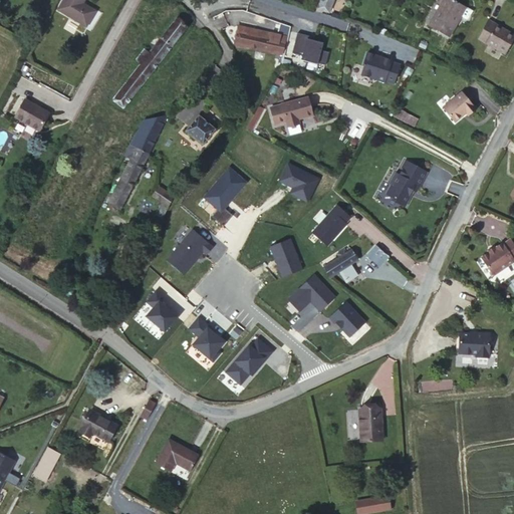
[(63,0),(58,9),(86,26),(95,11),(82,3),(83,0),(63,0)]
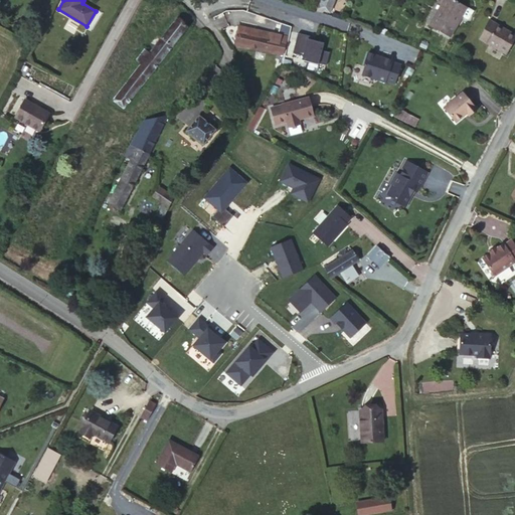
[(329,12),(334,0),(321,0),(318,9),(329,12)]
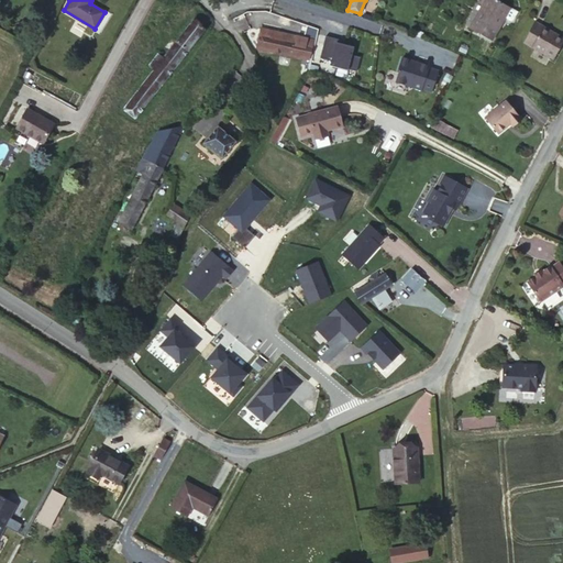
[(517,12),(496,0),(486,0),(471,29),(490,40),(505,18),(510,21),(512,20),(517,12)]
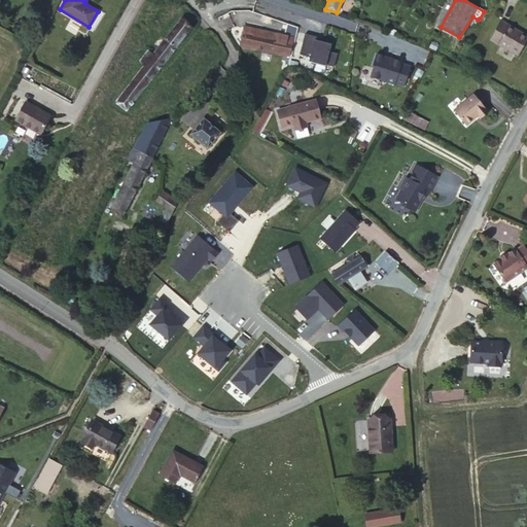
[(144,66),(139,72),(149,80),(150,80),(191,28),(180,19),(152,55),(147,50),(139,62),(144,66)]
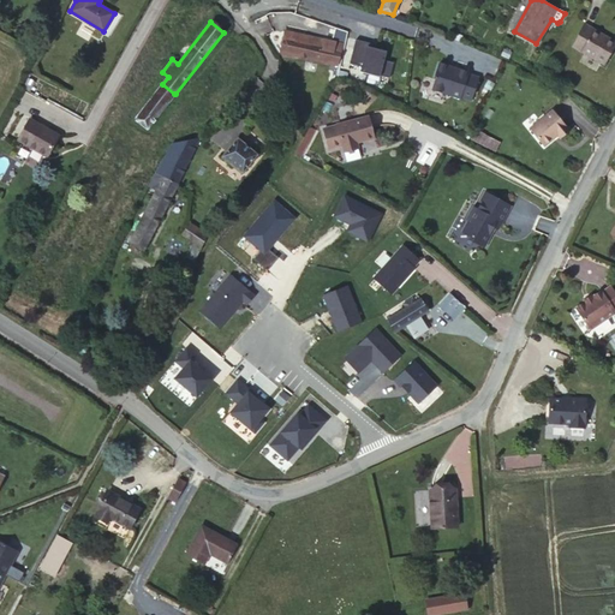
[(604,65),(614,47),(614,41),(584,23),(571,46),(604,65)]
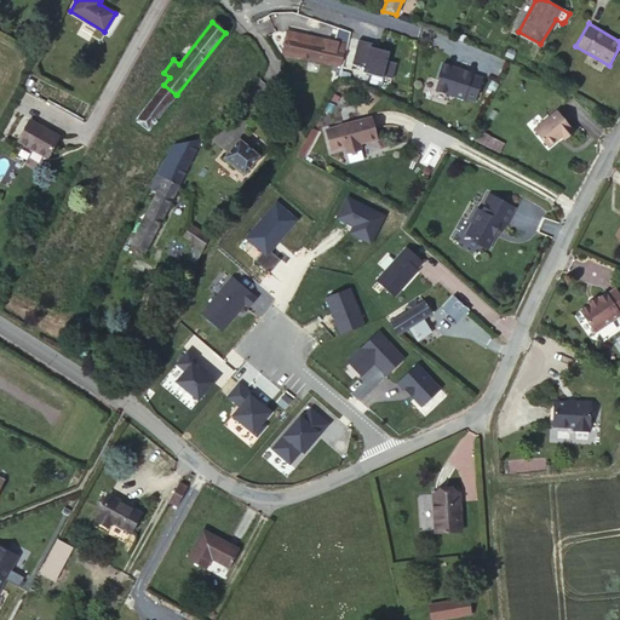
[(298,39),(287,36),(283,52),(328,62),(329,58),(342,62),(345,49),(338,47),(339,41),(299,33),(298,39)]
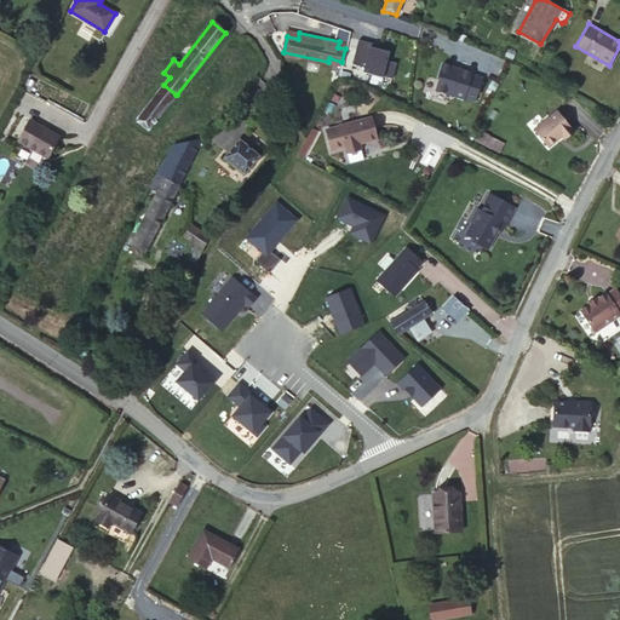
[(383,76),(392,79),(396,63),(388,61),(390,52),(379,49),(371,46),(372,42),(360,39),(352,63),(365,67),(363,72),(383,78),(383,76)]
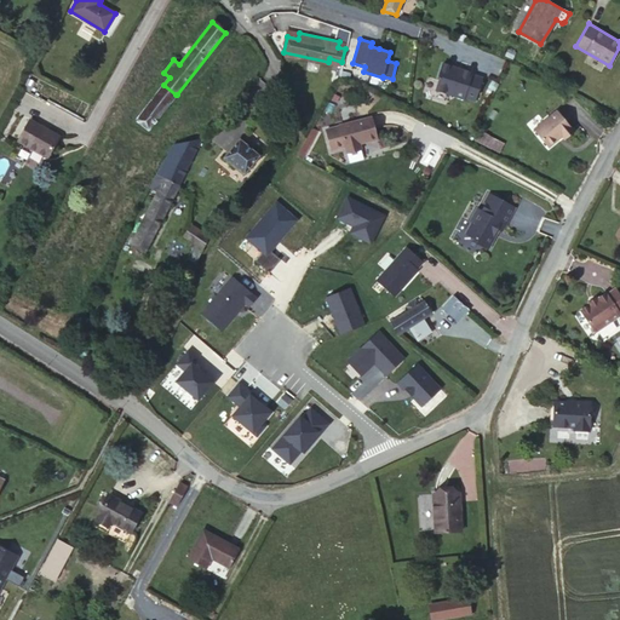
[(452,67),(442,64),(437,80),(438,80),(436,90),(459,97),(459,96),(470,99),(477,76),(466,74),(468,72),(458,69),(457,70),(452,68),(452,67)]
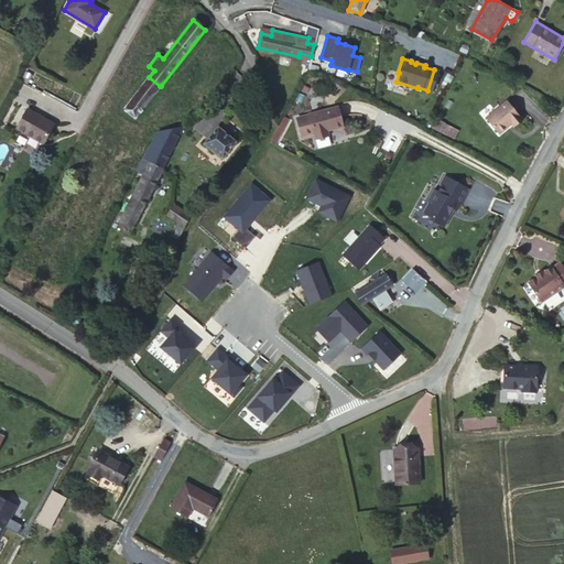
[(25,72),(22,80),(28,84),(32,75),(25,72)]
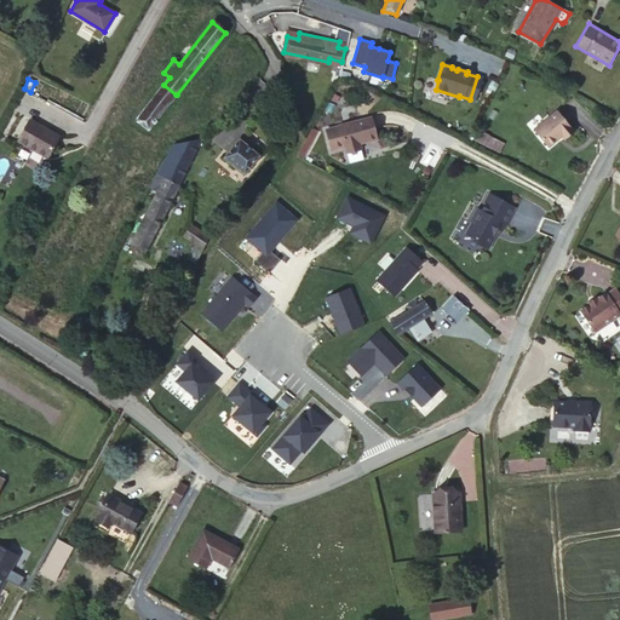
[(166,107),(176,95),(164,85),(154,97),(166,107)]
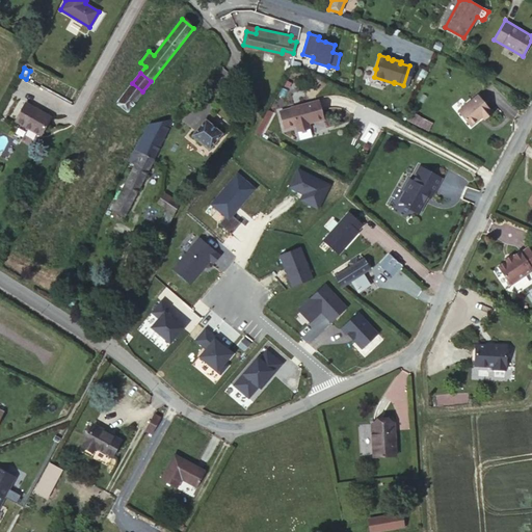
[(135,102),(142,91),(132,83),(125,94),(135,102)]
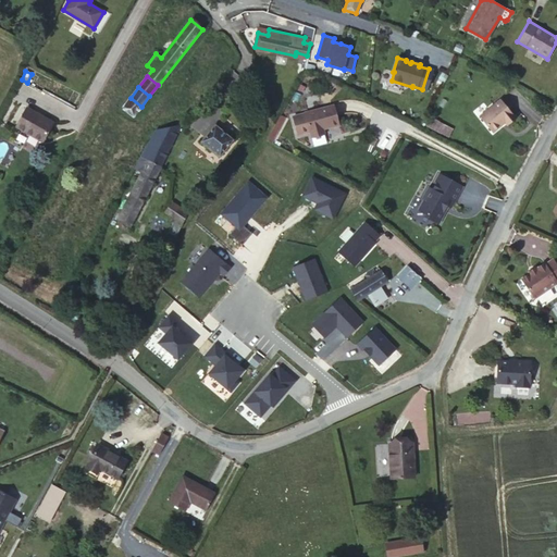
[(133,116),(141,107),(131,98),(122,109),(133,116)]
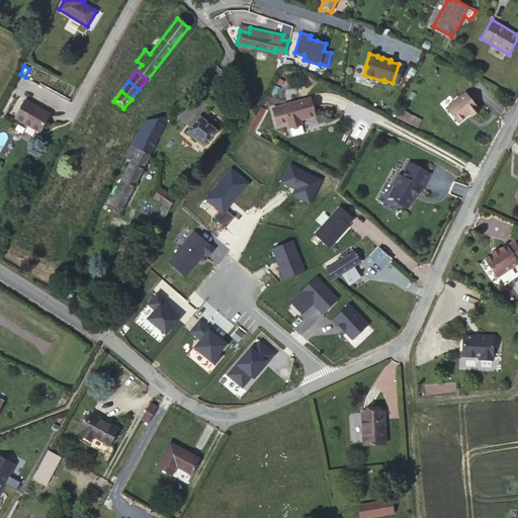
[(469,113),(471,116),(480,110),(465,92),(446,108),(458,123),(469,113)]
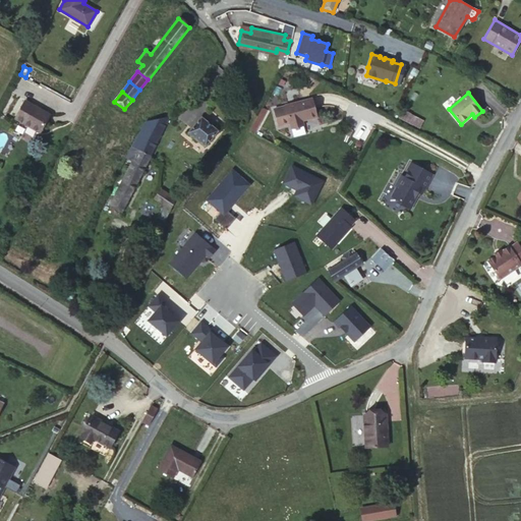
[(317,115),(311,97),(274,109),(279,126),(290,122),(291,127),(303,123),(302,120),(317,115)]
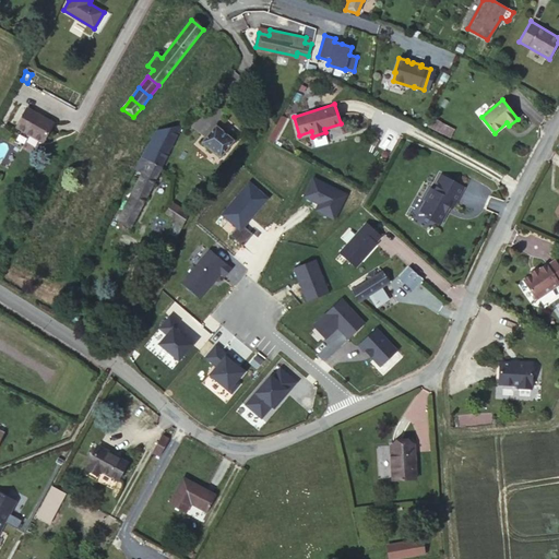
[(43,142),(54,123),(27,108),(18,128),(43,142)]
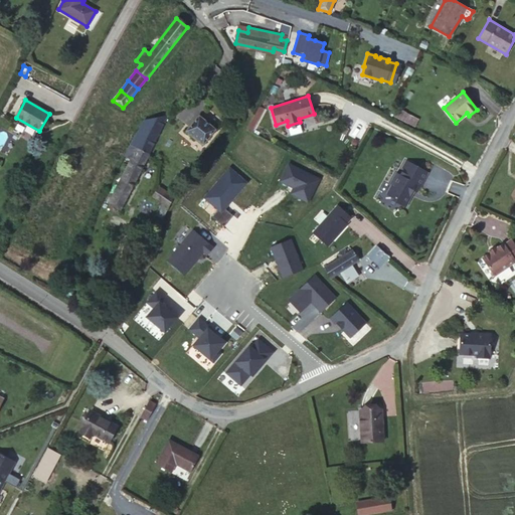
[(404,113),(398,110),(394,117),(400,121),(401,120),(404,114),(404,113)]
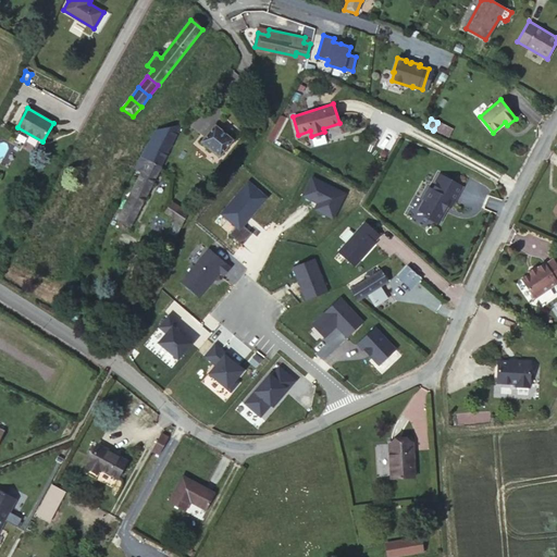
[(453,132),(437,123),(434,130),(448,138),(453,132)]
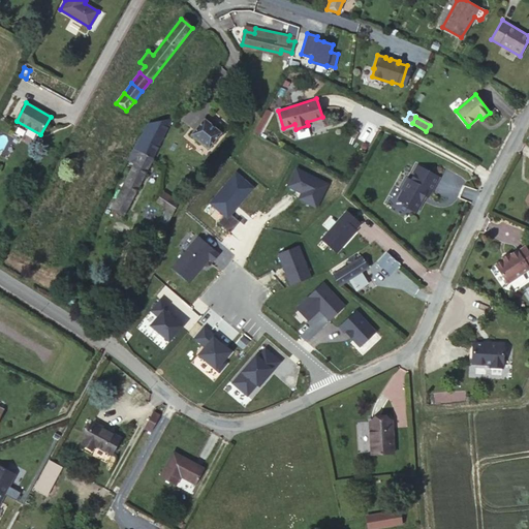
[(152,158),(172,119),(148,123),(133,149),(152,158)]
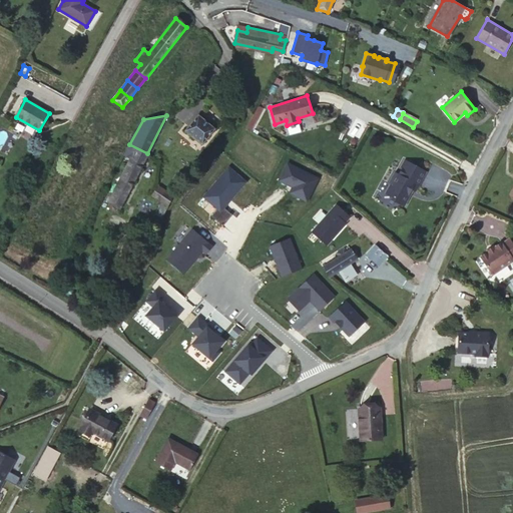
[(201,144),(214,128),(198,115),(185,131),(201,144)]
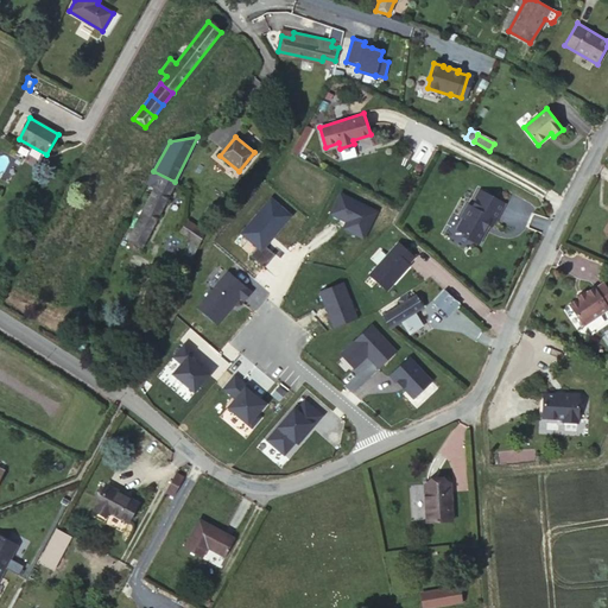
[(150,232),(175,182),(153,171),(147,184),(154,188),(135,225),(150,232)]
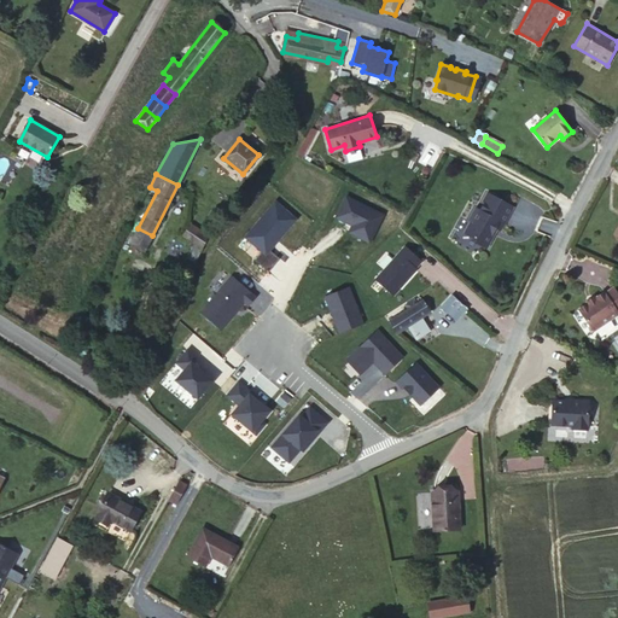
[(466,233),(478,240),(479,244),(488,248),(494,234),(493,234),(496,227),(499,229),(502,222),(505,223),(513,205),(489,193),(481,210),(476,208),(470,221),(472,222),(466,233)]
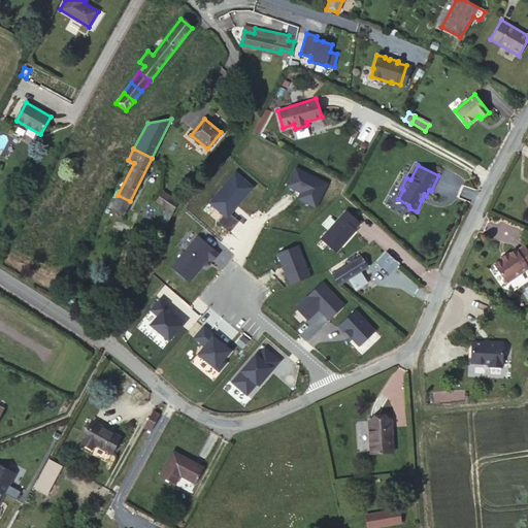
[(328,184),(296,167),(287,187),(304,195),(301,201),(318,207),(328,184)]
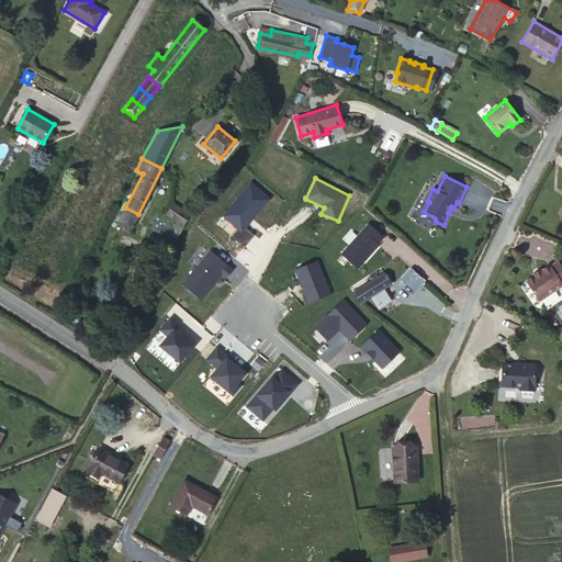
[(272,203),(248,182),(213,222),(234,237),(247,221),(254,226),(272,203)]
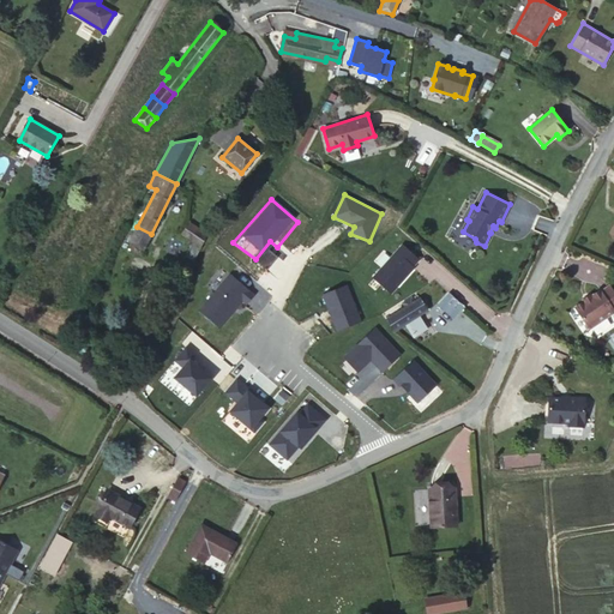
[(193,242),(200,247),(208,235),(188,224),(182,235),(193,242)]
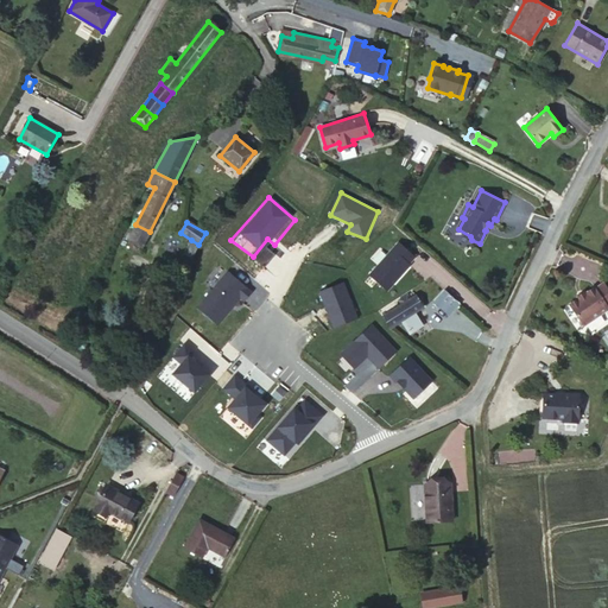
[(141,248),(150,232),(135,225),(127,240),(141,248)]
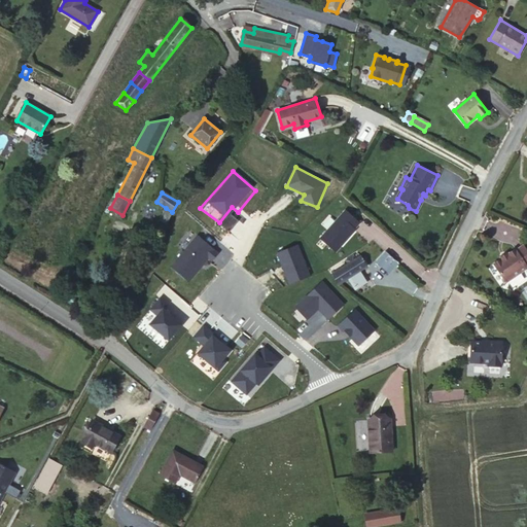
[(166,223),(173,212),(172,212),(166,208),(160,219),(166,223)]
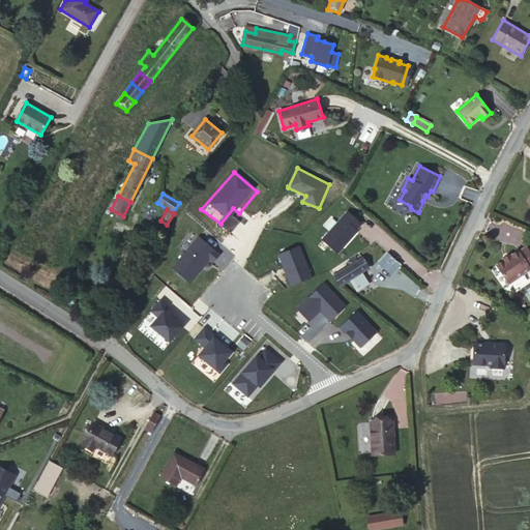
[(362,224),(348,211),(323,239),(339,253),(357,231),(356,230),(362,224)]
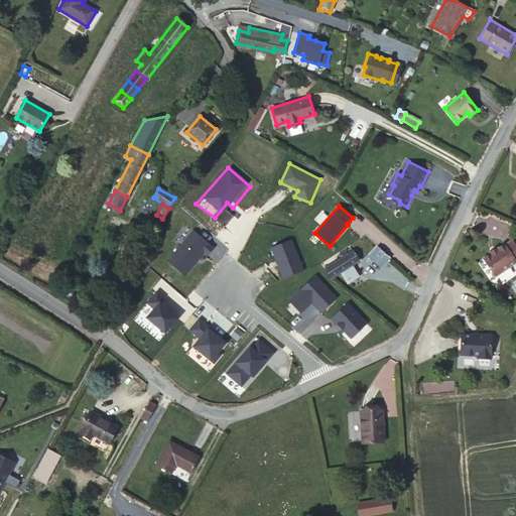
[(194,231),(168,262),(185,276),(204,253),(208,256),(214,248),(194,231)]
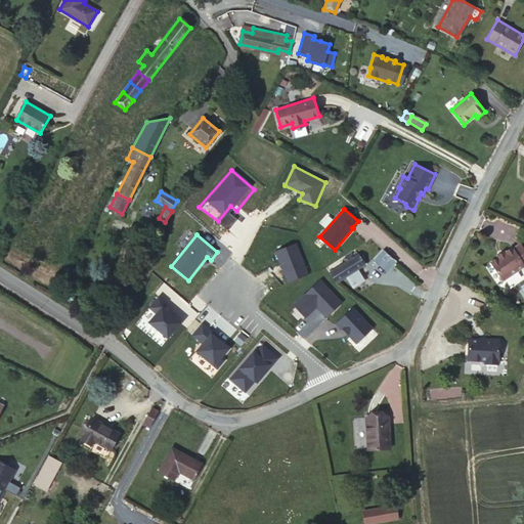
[(373,246),(378,249),(380,247),(369,238),(349,252),(351,254),(353,258),(358,255),(373,246)]
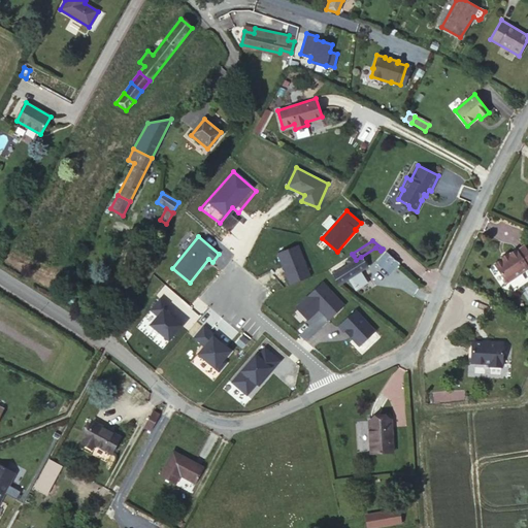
[(309,275),(299,248),(278,255),(290,283),(309,275)]
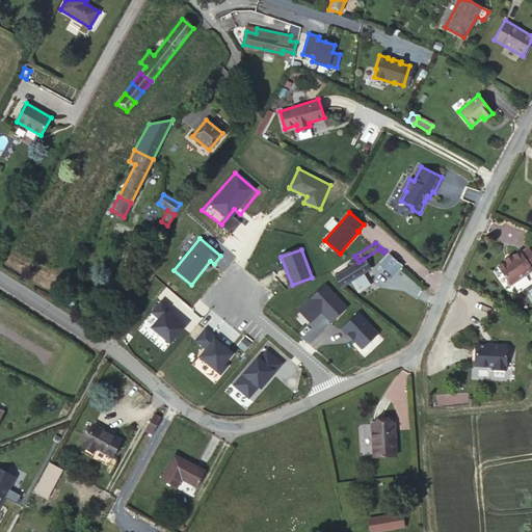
[(387,268),(395,258),(386,250),(383,253),(377,261),(387,268)]
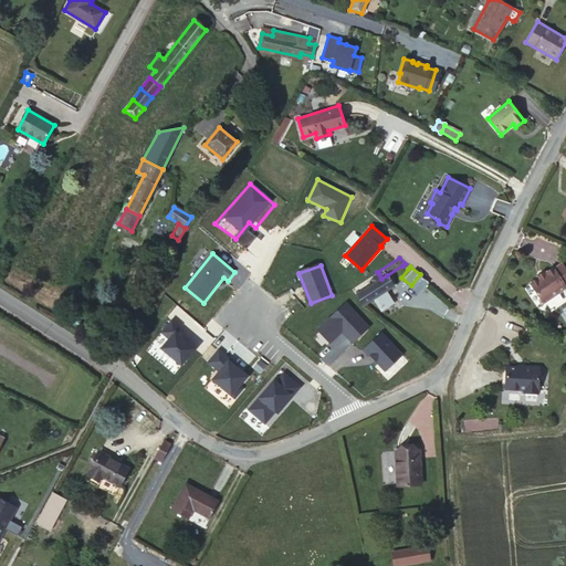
[(565,289),(565,280),(557,268),(549,273),(548,272),(541,278),(540,276),(532,282),(533,283),(525,289),(540,310),(563,293),(563,292),(565,289)]
